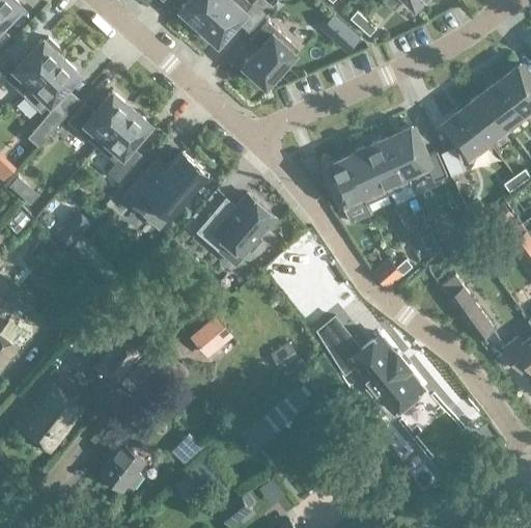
[(12,0),(0,0),(0,44),(8,36),(0,28),(0,27),(20,7),(12,0)]
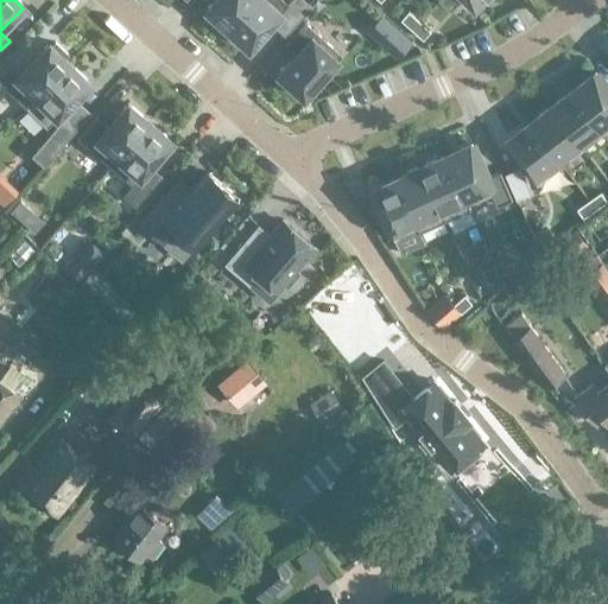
[(216,0),(206,13),(227,32),(254,0),(216,0)]
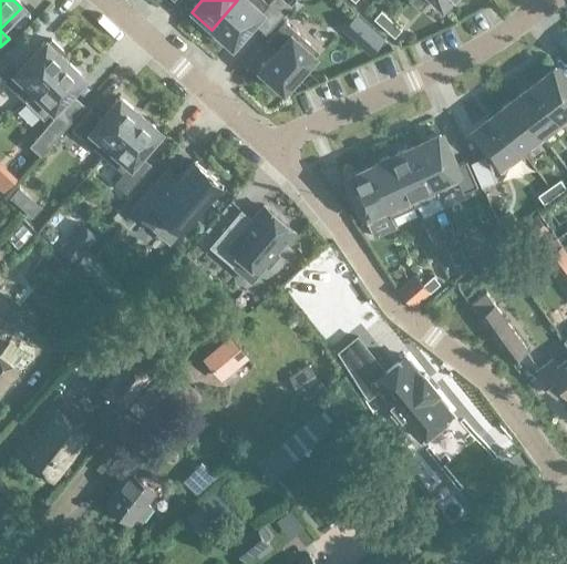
[(260,0),(237,0),(212,30),(230,48),(251,24),(266,37),(290,9),(280,0),(271,0),(267,6),(260,0)]
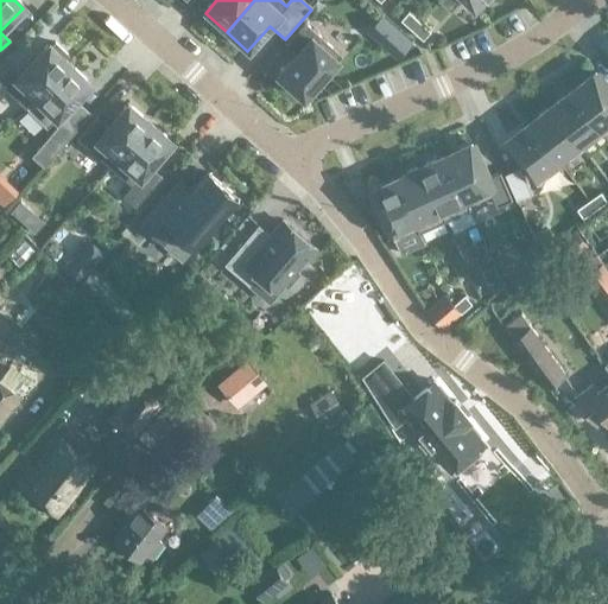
[(451,14),(463,1),(476,13),(487,0),(439,0),(438,2),(451,14)]
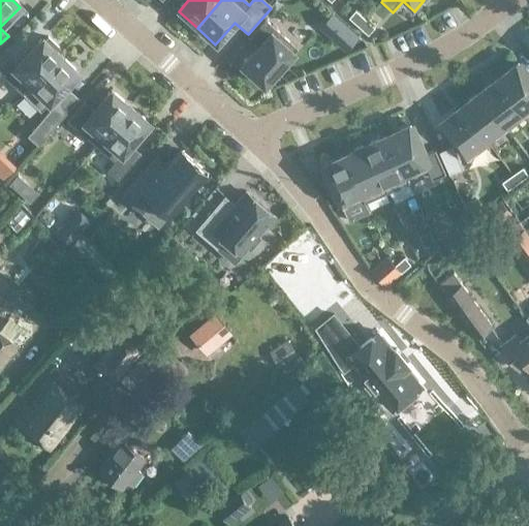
[(359,28),(366,21),(355,12),(349,20),(359,28)]
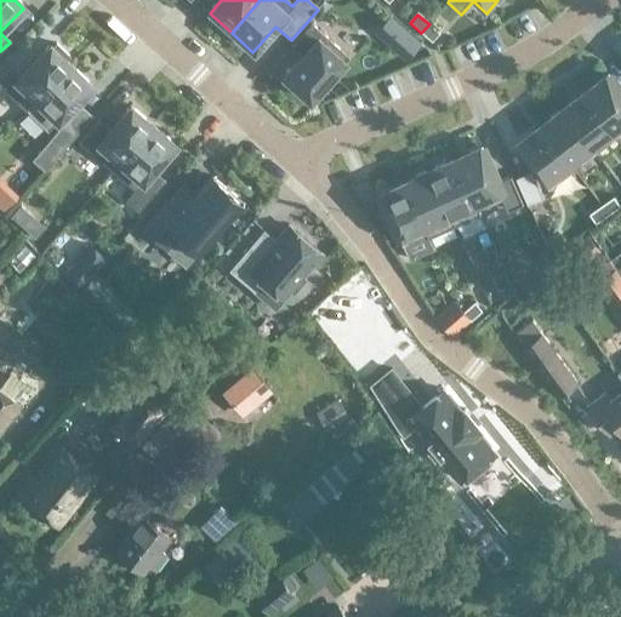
[(440,35),(429,24),(421,33),(433,44),(440,35)]
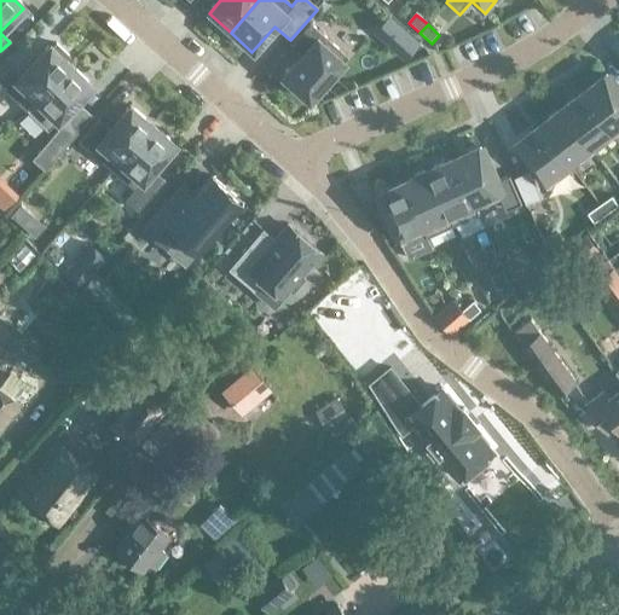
[(300,57),(281,79),(308,103),(347,59),(310,25),(290,47),(300,57)]
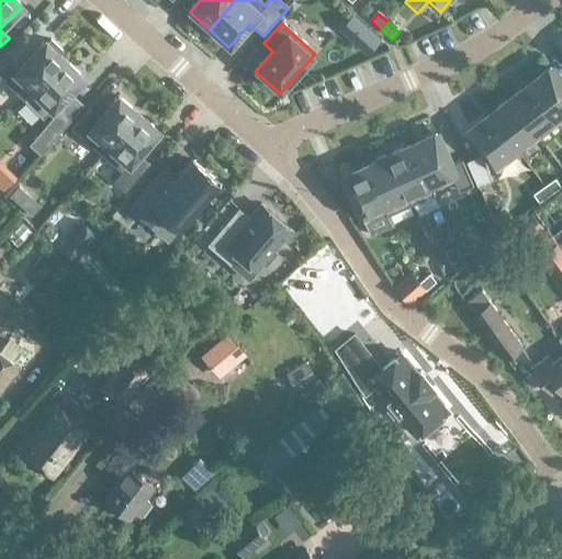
[(371,54),(382,41),(371,31),(360,44),(371,54)]
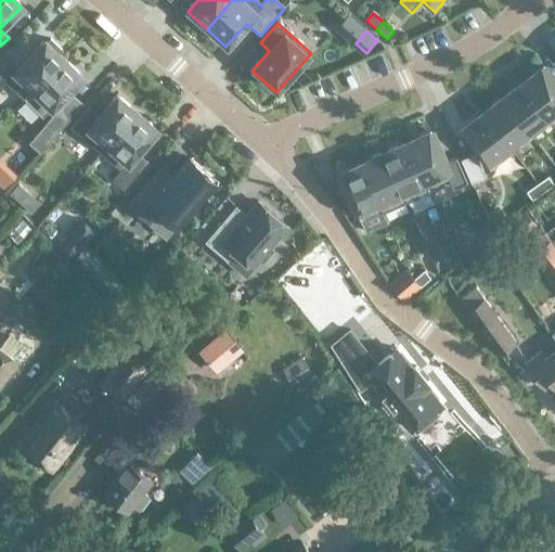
[(23,101),(63,61),(59,56),(62,52),(50,41),(47,45),(44,42),(15,72),(7,63),(0,68),(0,88),(4,84),(23,101)]
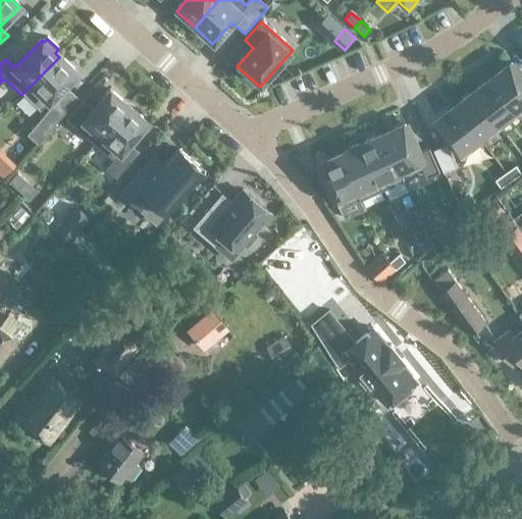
[(76,73),(59,57),(21,95),(39,112),(76,73)]
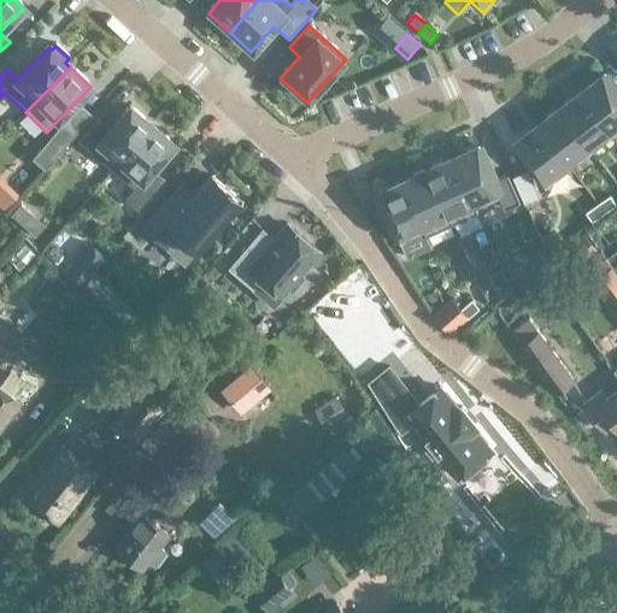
[(616,93),(604,77),(581,94),(611,134),(610,134),(616,142),(616,93)]
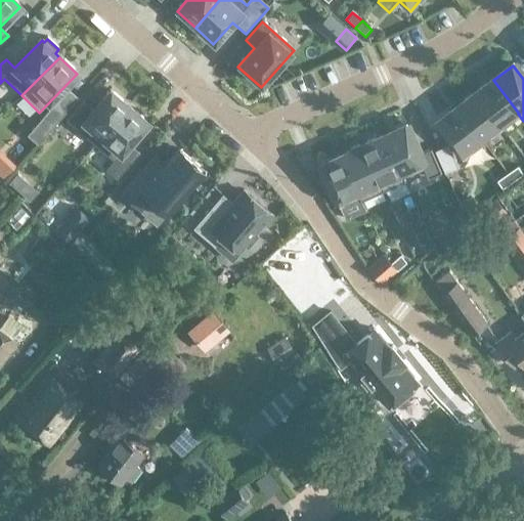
[(519,114),(493,80),(475,94),(500,128),(518,114),(519,114)]
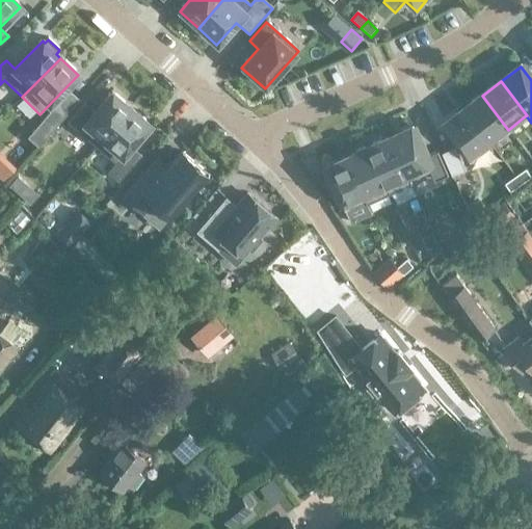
[(97,149),(130,109),(111,94),(94,113),(83,105),(67,124),(97,149)]
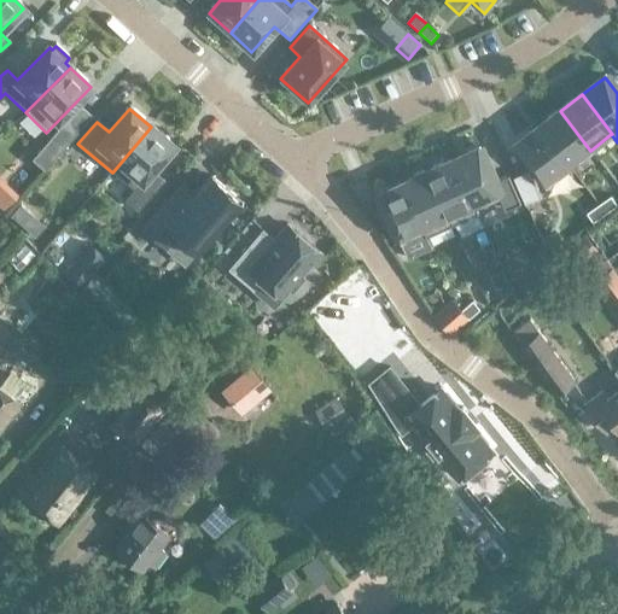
[(590,151),(560,111),(538,128),(569,167),(590,151)]
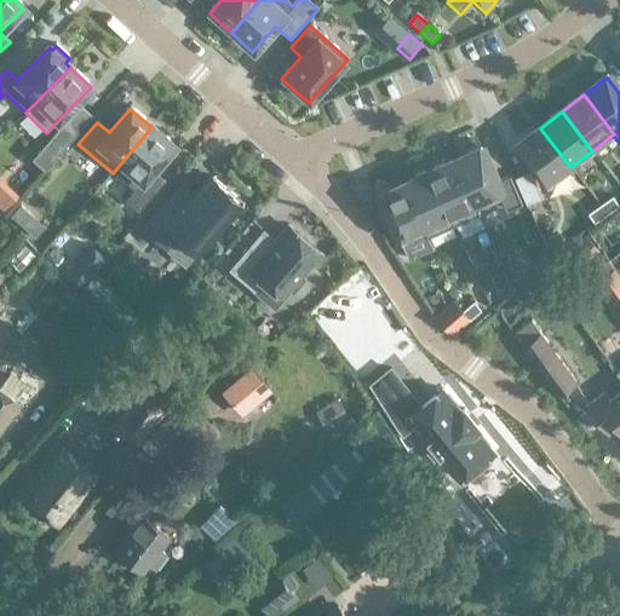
[(30,161),(44,173),(76,136),(63,125),(30,161)]
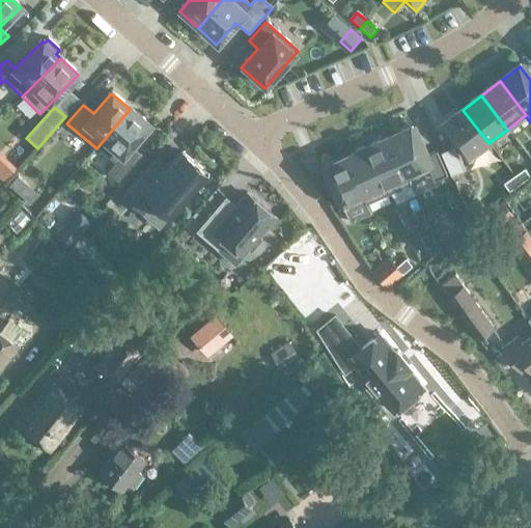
[(130,147),(148,126),(130,109),(96,148),(114,164),(107,173),(118,183),(141,157),(130,147)]
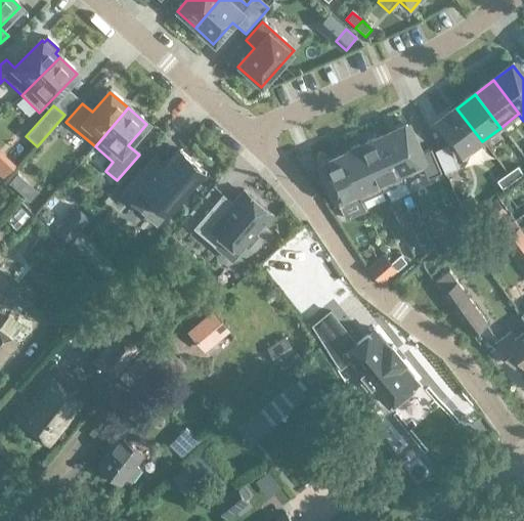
[(482,141),(456,109),(437,124),(463,157),(482,141)]
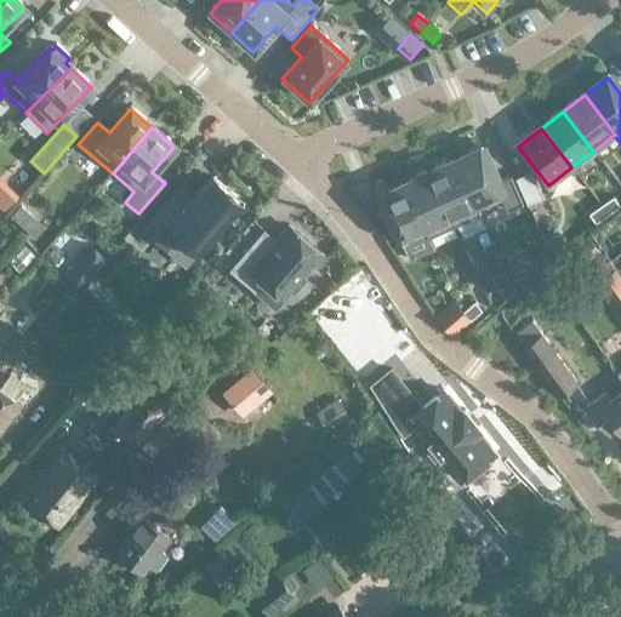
[(524,206),(511,178),(497,184),(482,150),(465,158),(465,159),(456,163),(478,212),(479,211),(502,201),(508,213),(524,206)]
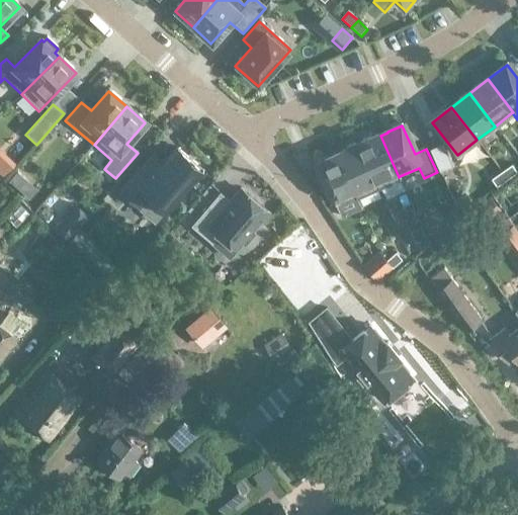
[(399,177),(380,136),(372,139),(359,145),(379,191),(402,181),(400,176),(399,177)]
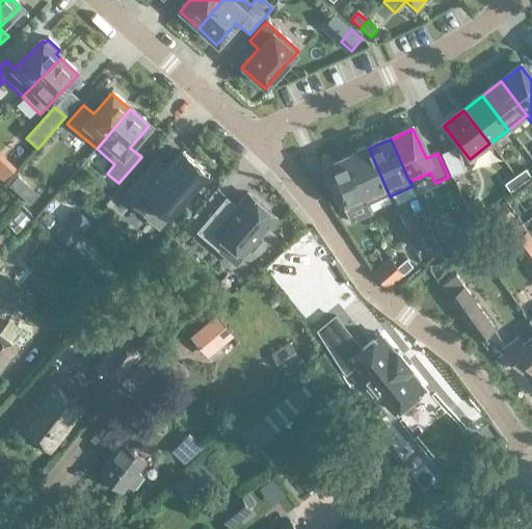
[(390,196),(369,149),(354,155),(347,158),(366,202),(365,202),(367,206),(390,196)]
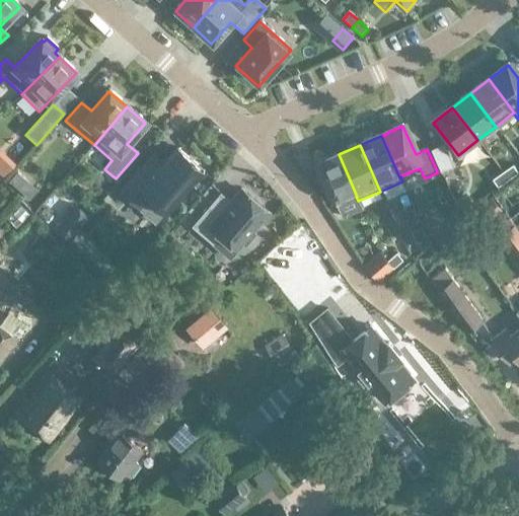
[(455,168),(444,145),(432,151),(442,174),(455,168)]
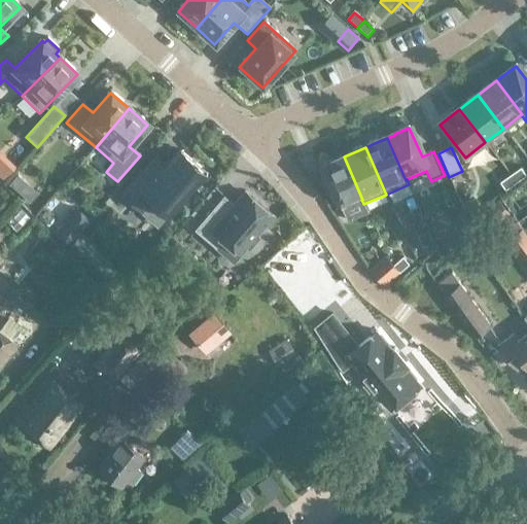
[(151,202),(168,216),(205,174),(180,152),(160,175),(149,166),(123,197),(141,213),(151,202)]
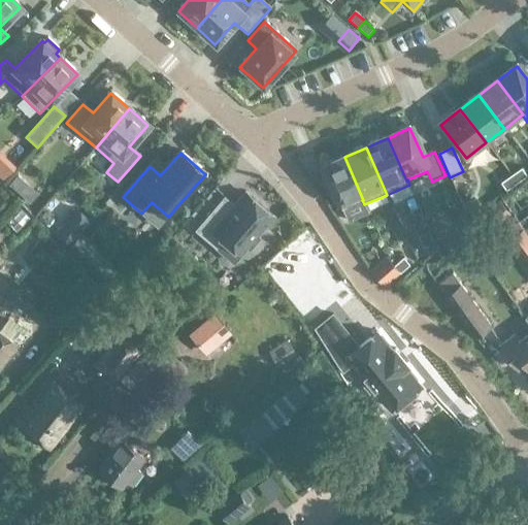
[(363,200),(344,157),(337,161),(336,160),(322,167),(341,209),(362,200),(363,200)]
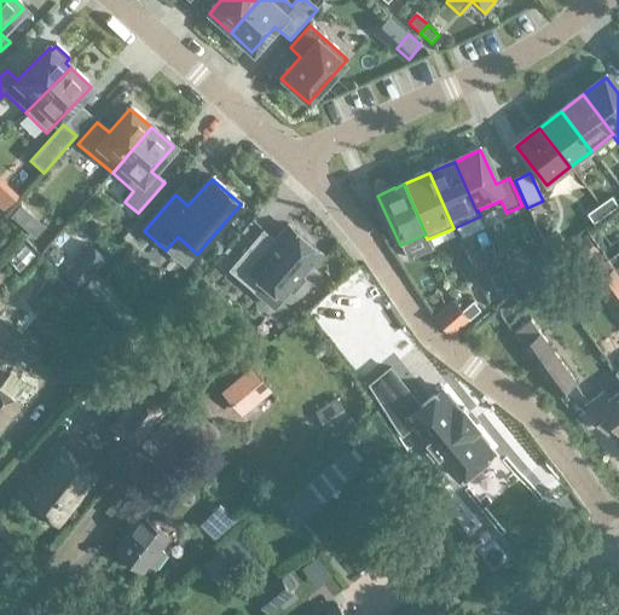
[(607,216),(618,208),(612,198),(600,207),(607,216)]
